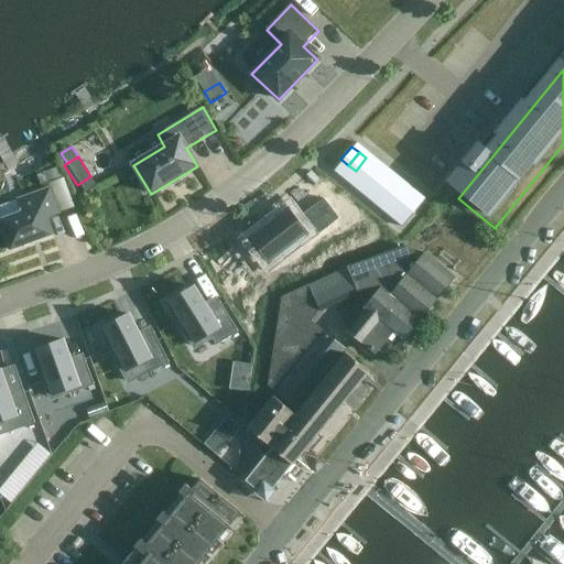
[(362,177),(373,164),(366,158),(356,171),(362,177)]
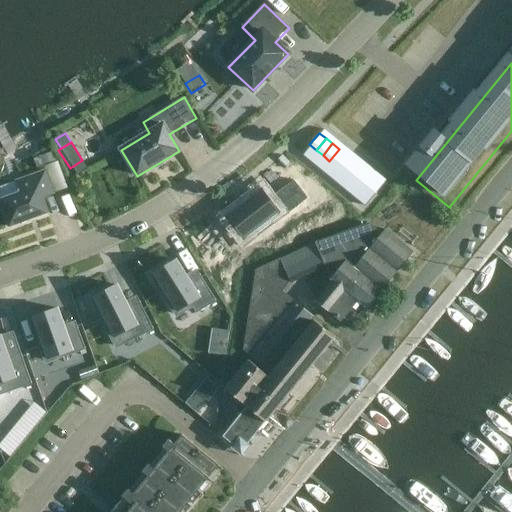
[(306,161),(316,150),(309,144),(300,156),(306,161)]
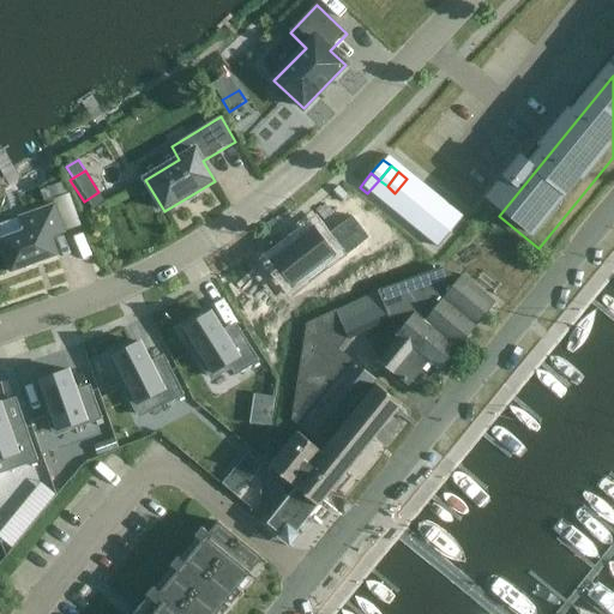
[(403,199),(414,185),(407,179),(395,193),(403,199)]
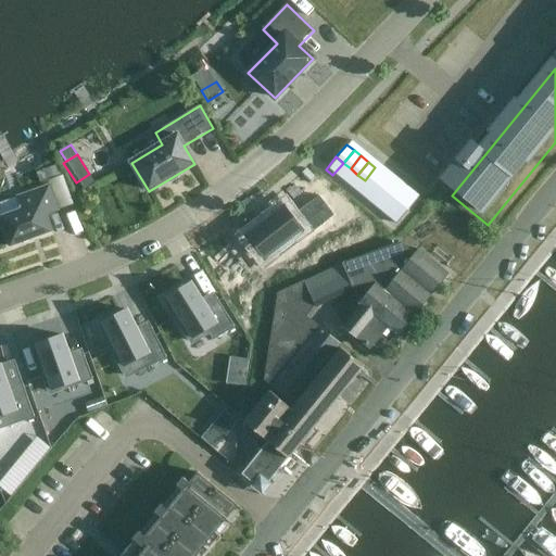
[(340,181),(351,168),(343,163),(332,175),(340,181)]
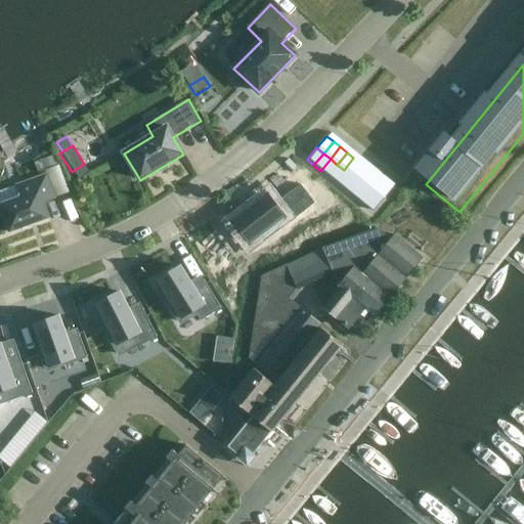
[(40,161),(44,170),(58,165),(54,156),(40,161)]
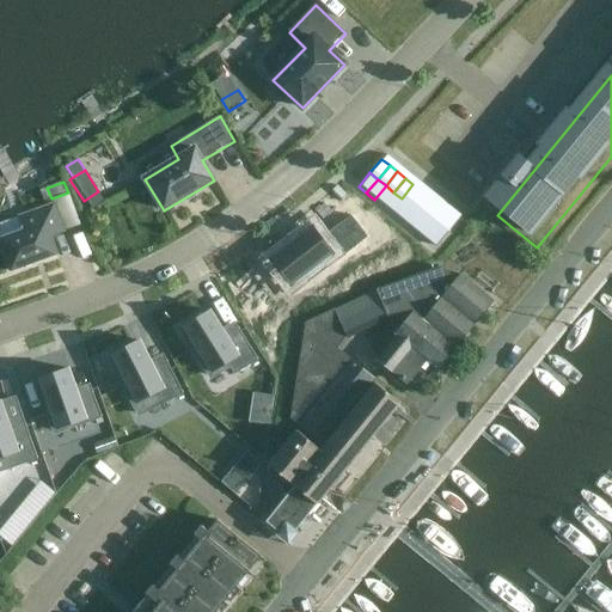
[(409,206),(421,191),(412,184),(402,199),(409,206)]
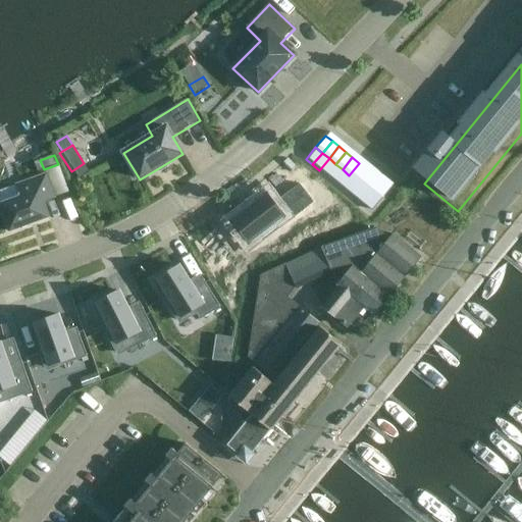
[(325,175),(335,164),(329,158),(319,170),(325,175)]
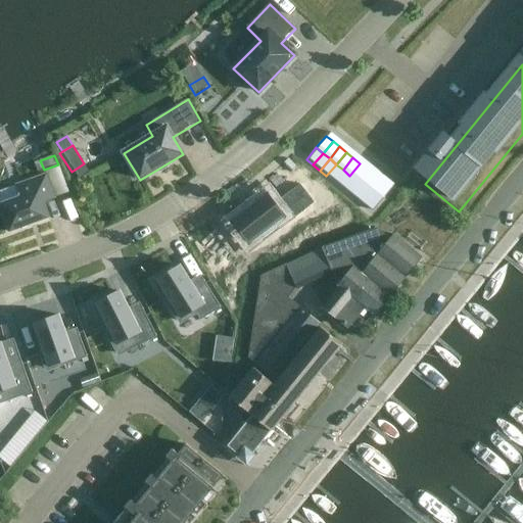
[(90,174),(84,163),(75,170),(81,180),(90,174)]
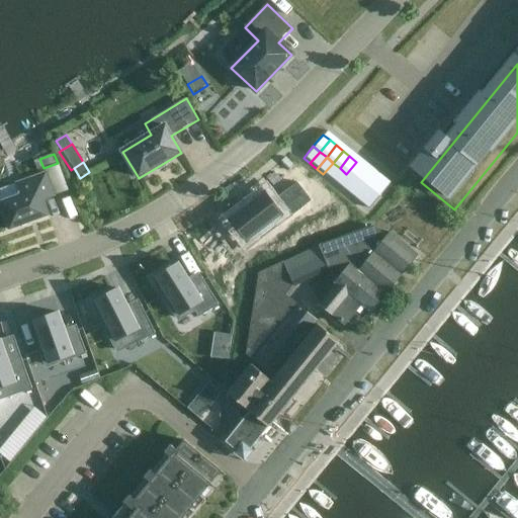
[(353,179),(363,167),(356,162),(346,174),(353,179)]
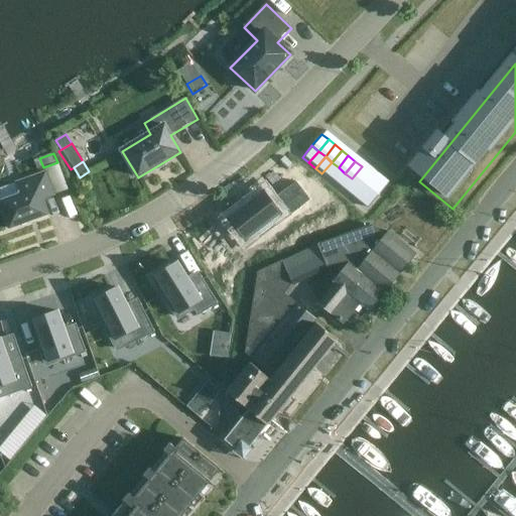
[(329,179),(339,167),(332,162),(321,173),(329,179)]
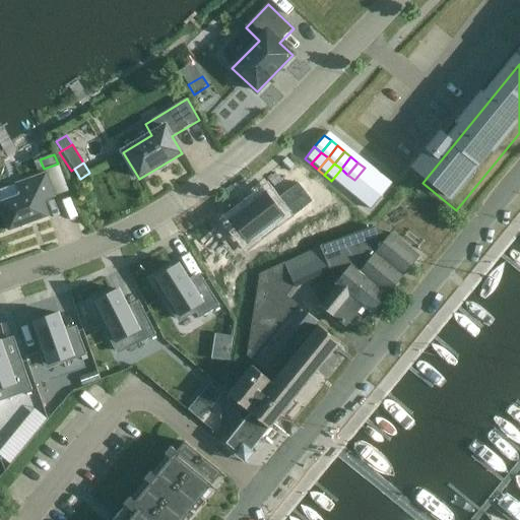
[(362,185),(371,174),(365,168),(354,180),(362,185)]
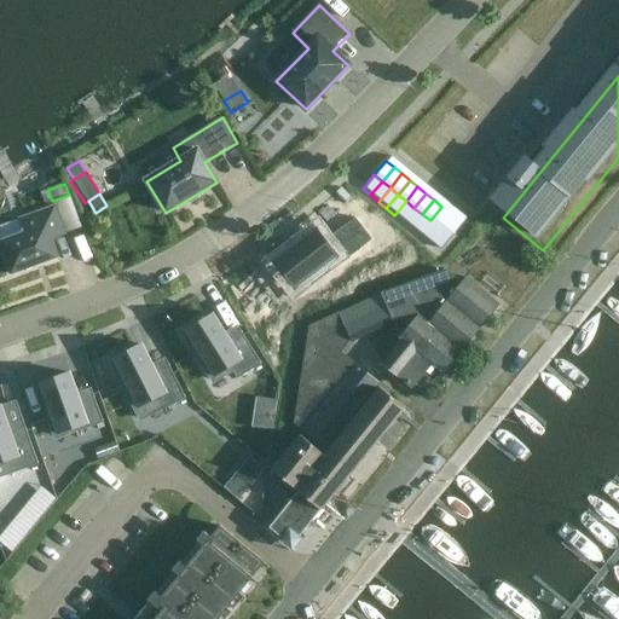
[(403,221),(414,208),(406,201),(394,215),(403,221)]
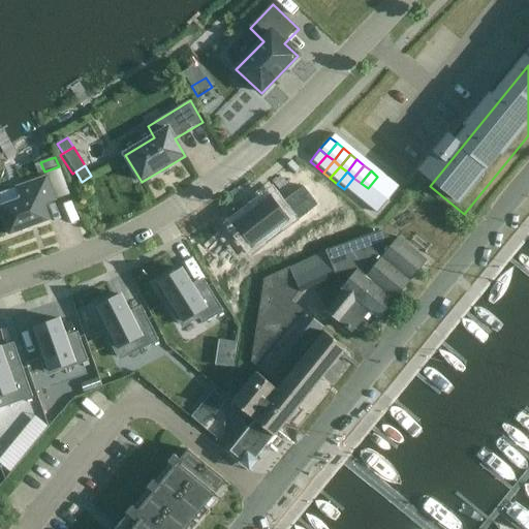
[(0,208),(9,236),(50,220),(43,205),(56,200),(48,177),(0,193),(0,200),(2,207),(0,207),(0,208)]
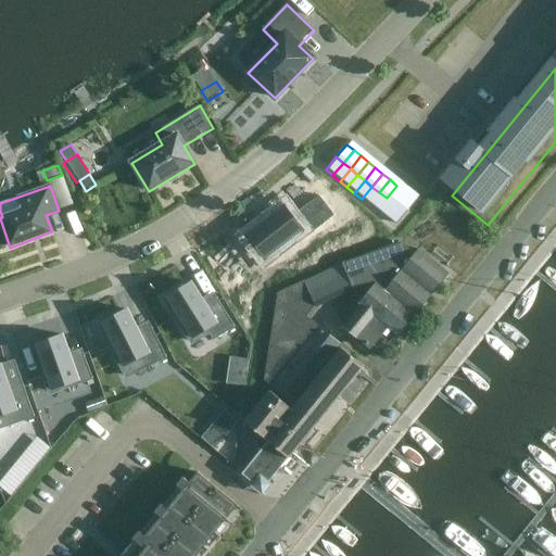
[(393,204),(404,191),(396,186),(387,198),(393,204)]
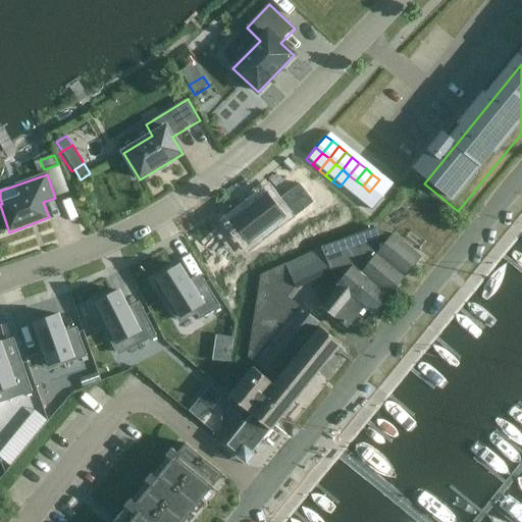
[(346,193),(356,180),(349,175),(340,187),(346,193)]
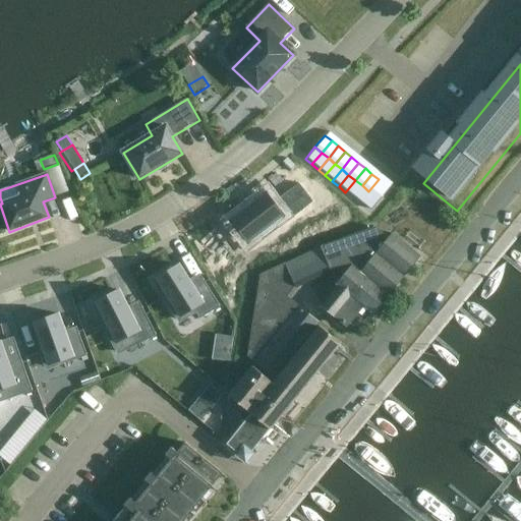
[(379,179),(368,191),(375,196),(385,185),(379,179)]
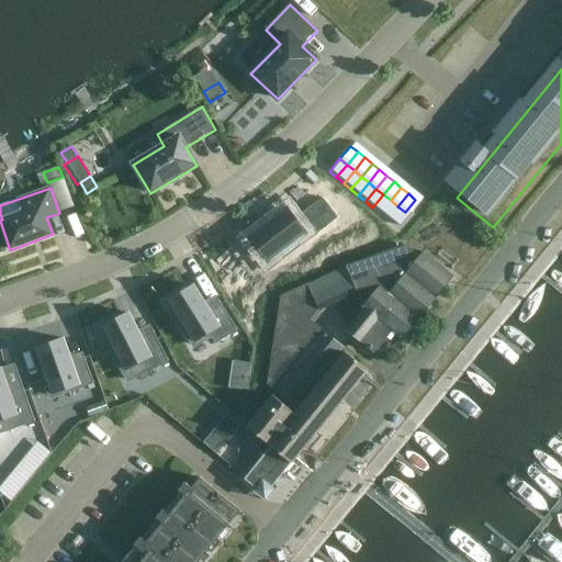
[(380,213),(391,200),(383,194),(372,208),(380,213)]
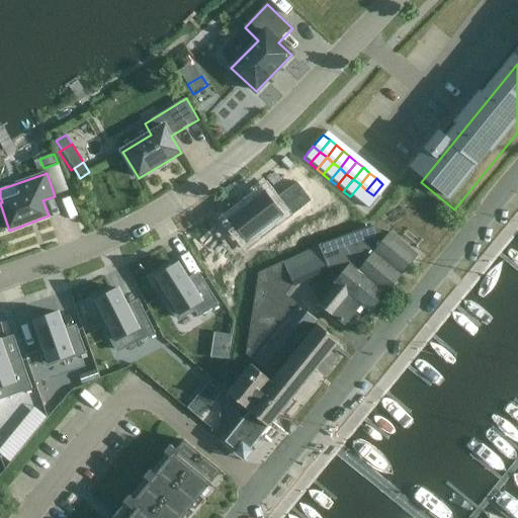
[(231,220),(248,241),(269,225),(274,231),(313,200),(297,180),(272,200),(266,192),(231,220)]
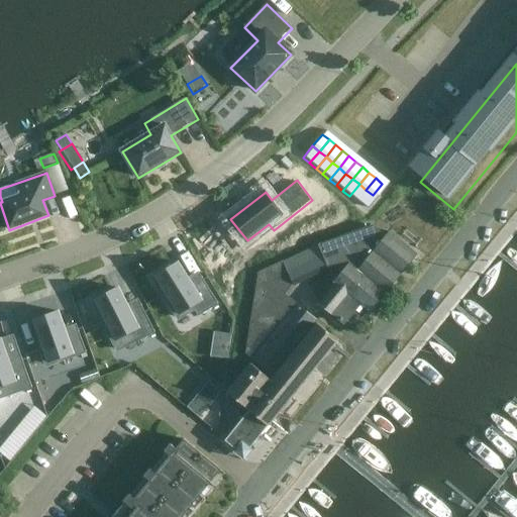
[(355,202),(366,190),(359,184),(349,196),(355,202)]
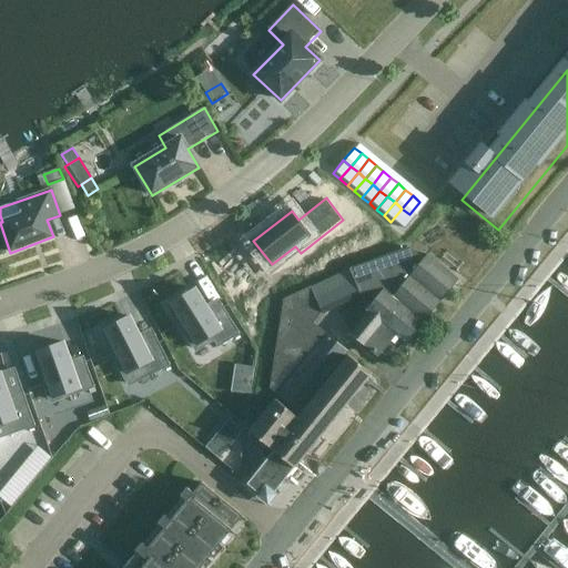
[(402,209),(391,222),(398,227),(409,214),(402,209)]
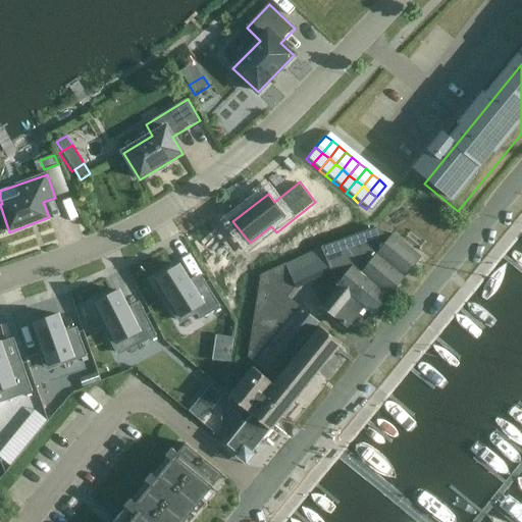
[(390,240),(377,229),(322,249),(331,270),(354,262),(356,264),(393,294),(422,258),(394,236),(390,240)]
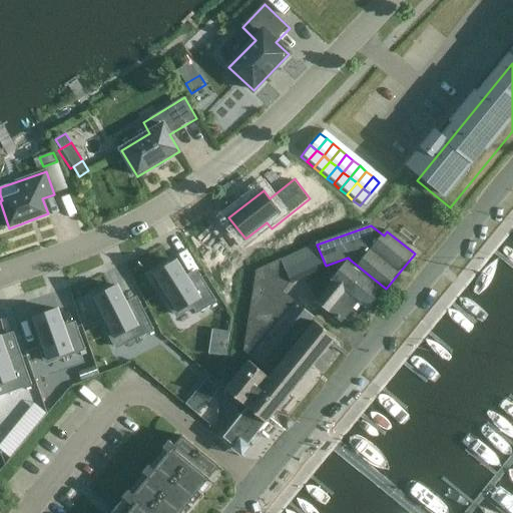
[(368,311),(386,289),(350,260),(332,281),(335,284),(319,304),(343,323),(343,322),(359,303),(368,311)]
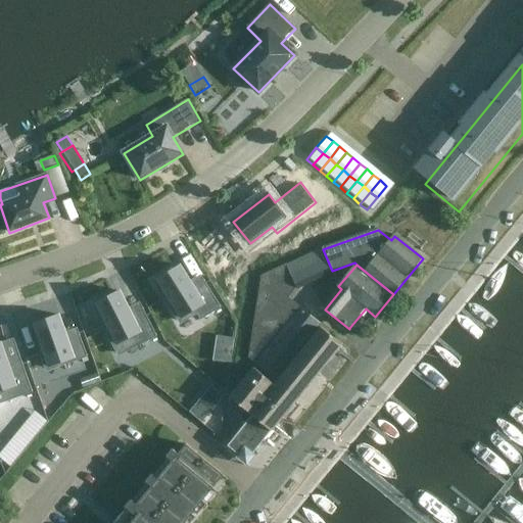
[(288,299),(297,289),(287,266),(263,280),(288,299)]
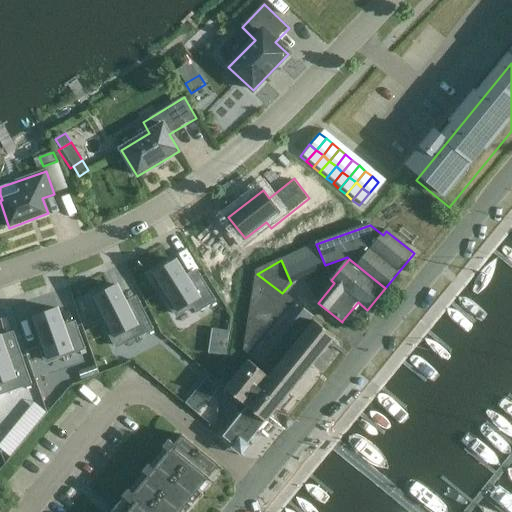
[(167,264),(148,276),(163,300),(159,302),(167,314),(190,299),(192,303),(202,296),(190,277),(180,284),(167,264)]
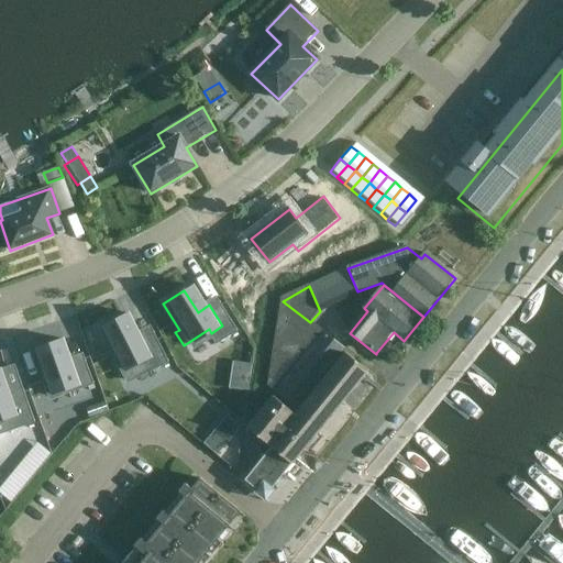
[(345,350),(310,322),(283,301),(269,386),(297,408),(345,350)]
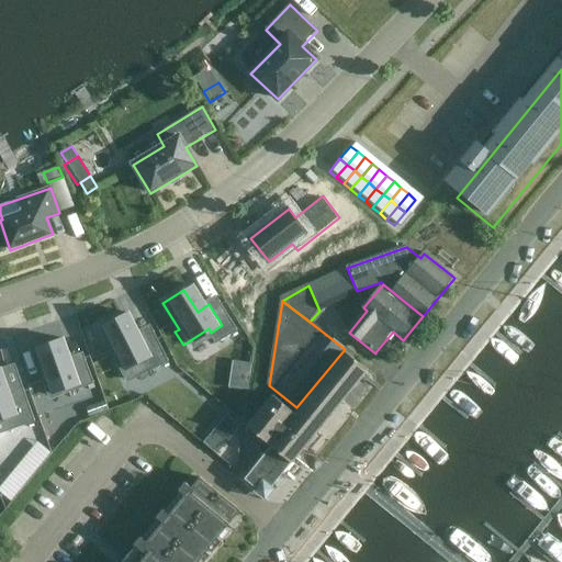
[(122,316),(100,326),(113,353),(108,357),(114,371),(142,358),(144,361),(156,356),(146,334),(133,339),(122,316)]
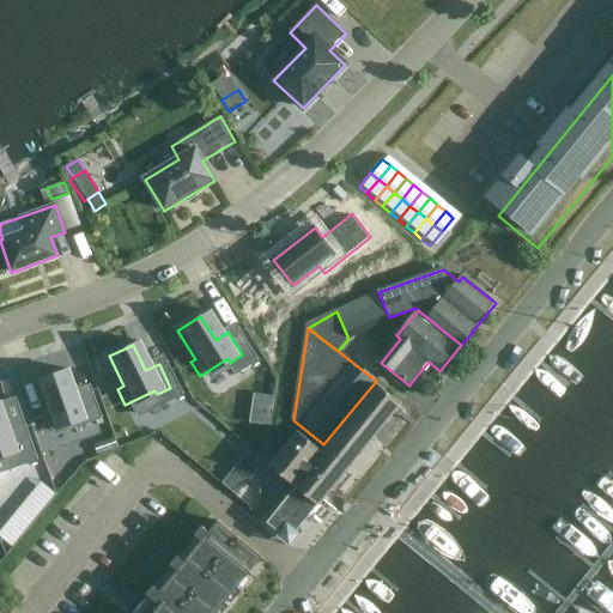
[(61,369),(36,380),(49,411),(43,413),(49,429),(80,417),(82,420),(96,414),(86,389),(72,395),(61,369)]
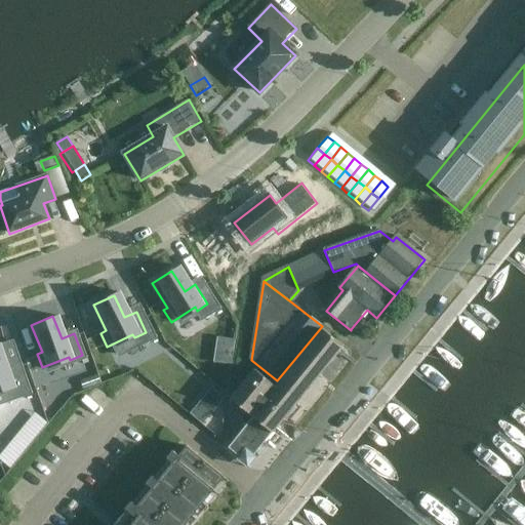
[(272,434),(342,347),(324,330),(277,388),(255,370),(232,400),(244,410),(240,434),(228,448),(240,457),(238,459),(248,468),(255,458),(253,456),(272,434)]
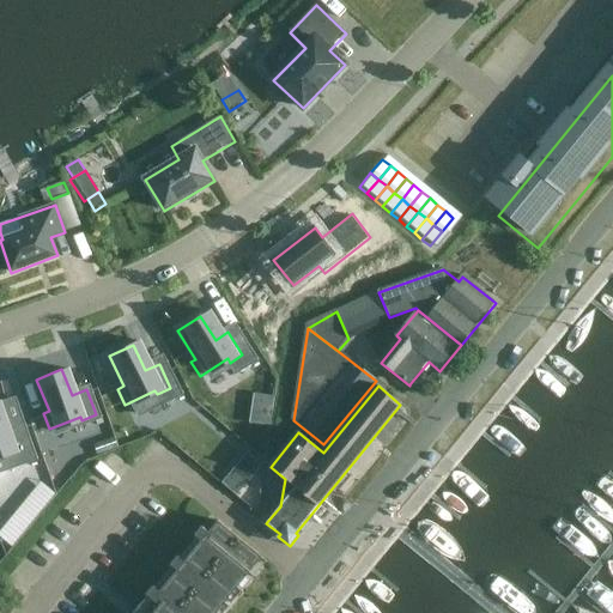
[(0,411),(0,455),(14,450),(16,454),(30,449),(20,424),(6,429),(0,411)]
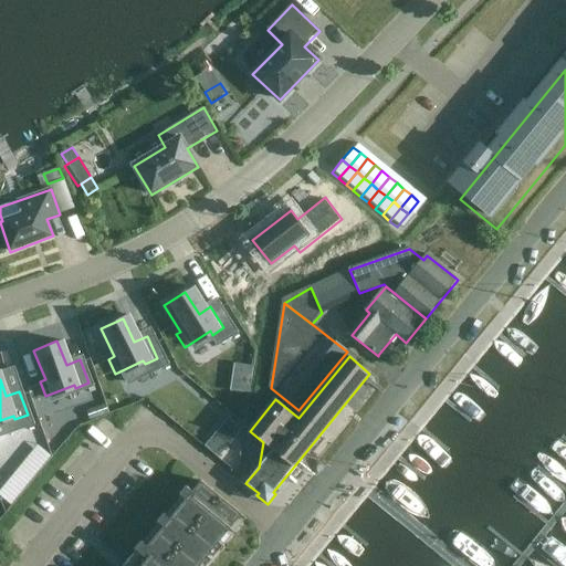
[(106,405),(86,411),(90,421),(109,413),(106,405)]
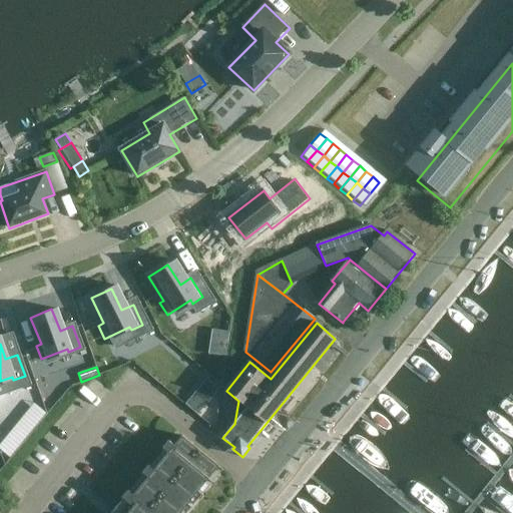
[(220,390),(207,380),(201,386),(214,397),(220,390)]
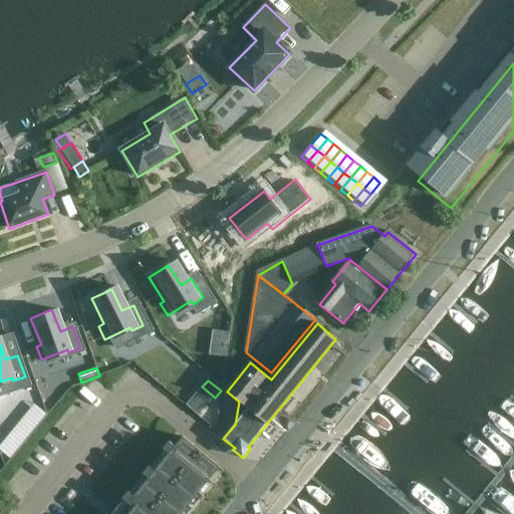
[(353,431),(341,444),(386,480),(397,467),(353,431)]
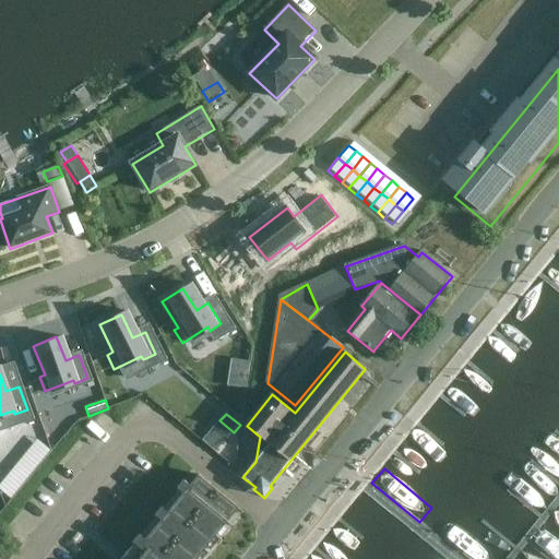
[(198,558),(240,508),(200,475),(132,558),(133,558),(198,558)]
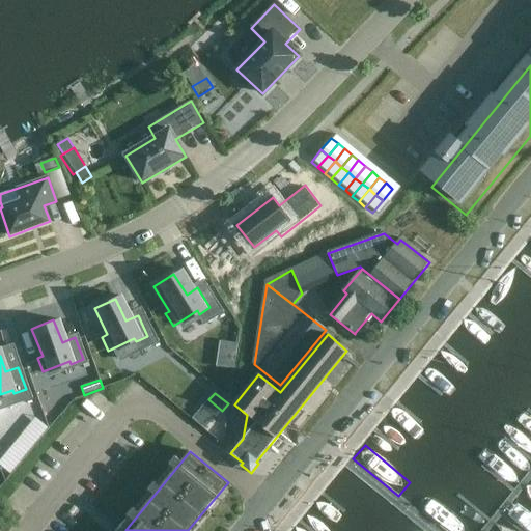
[(473,530),(429,495),(418,509),(443,530),(473,530)]
